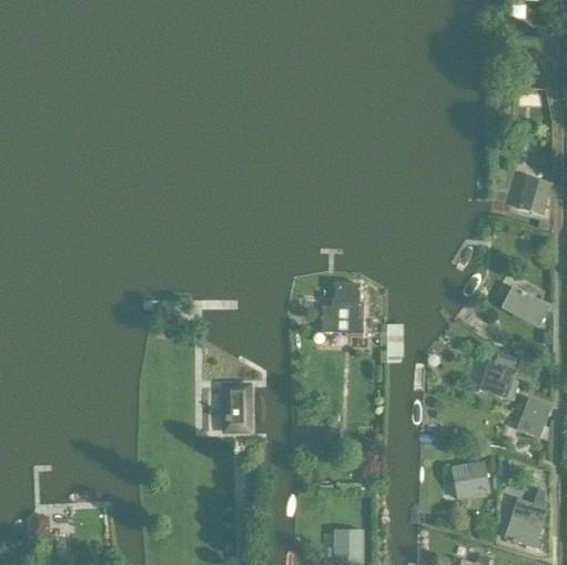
[(505,3),(505,38),(512,37),(512,33),(519,33),(520,23),(510,22),(510,3),(505,3)]
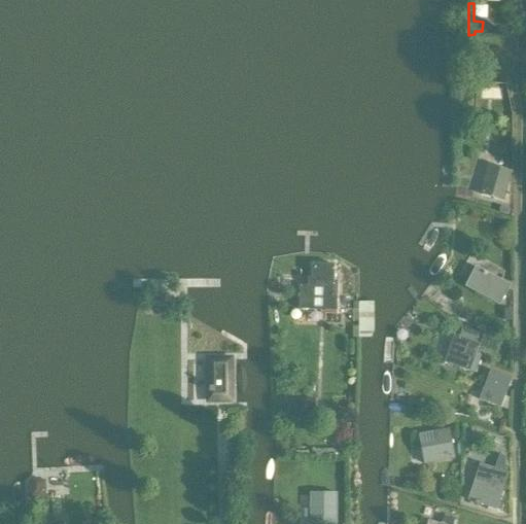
[(502,198),(511,169),(490,163),(482,191),(502,198)]
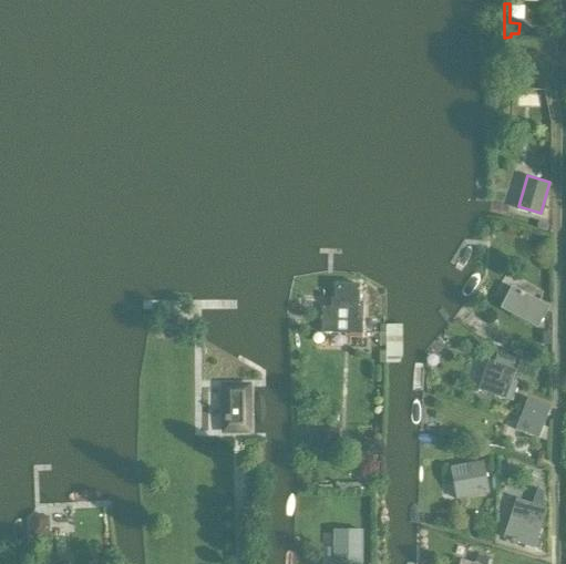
[(359,301),(359,283),(336,283),(336,297),(331,297),(331,305),(321,305),(320,329),(362,331),(363,301),(359,301)]
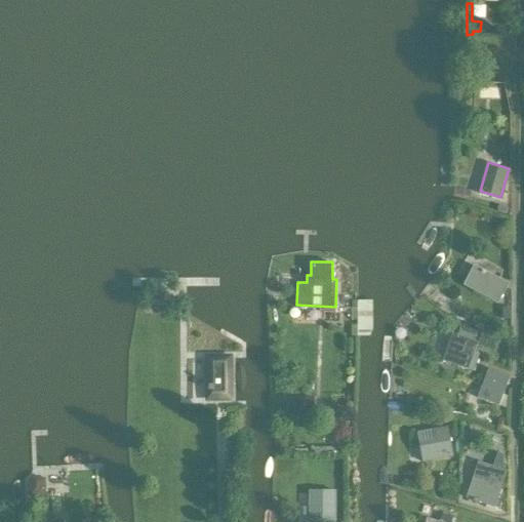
[(497,299),(507,282),(474,265),(465,282),(497,299)]
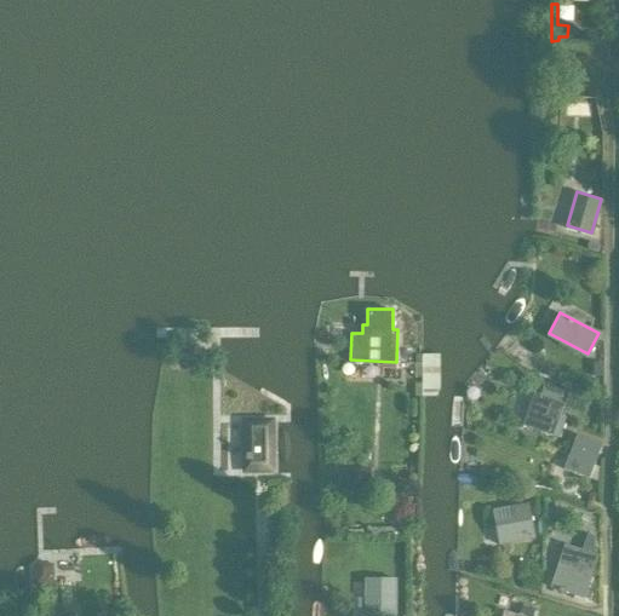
[(533,391),(522,424),(557,436),(565,415),(560,414),(563,406),(583,412),(586,399),(566,393),(567,391),(543,383),(539,393),(533,391)]
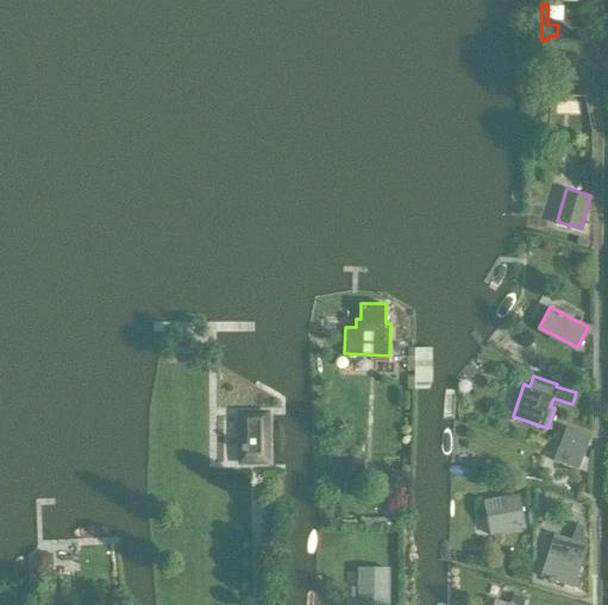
[(240,446),(240,451),(246,451),(246,443),(264,443),(264,460),(265,460),(265,413),(239,413),(239,446),(240,446)]
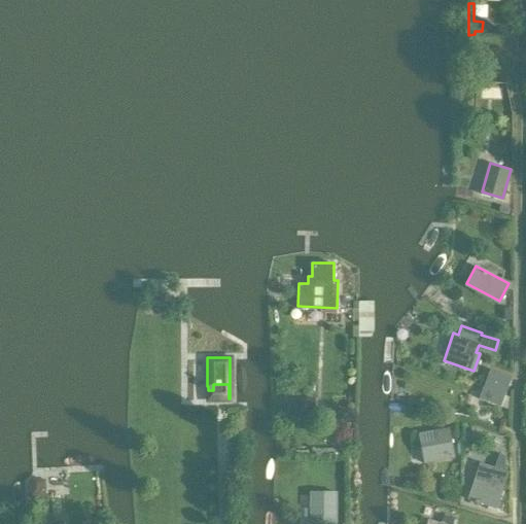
[(500,405),(512,376),(490,369),(479,397),(500,405)]
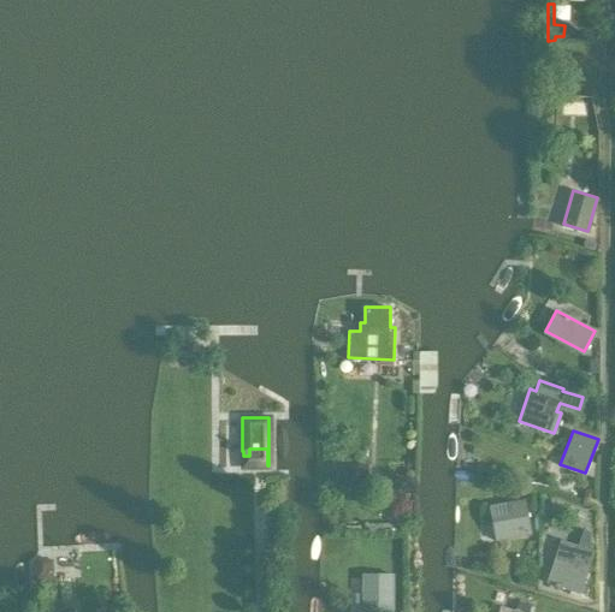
[(343,464),(343,485),(370,485),(370,464),(343,464)]
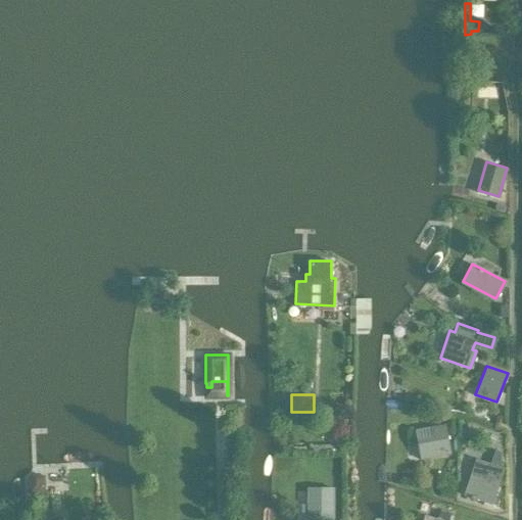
[(421,458),(449,453),(445,424),(432,426),(435,438),(419,441),(421,458)]
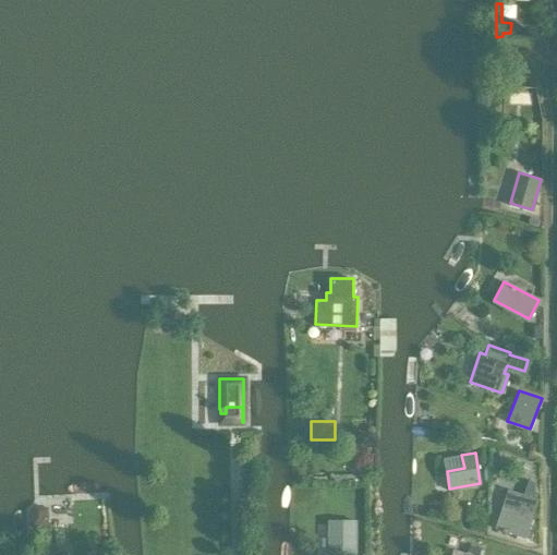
[(501,508),(495,527),(524,537),(537,499),(532,497),(536,482),(527,479),(522,494),(508,489),(501,508)]
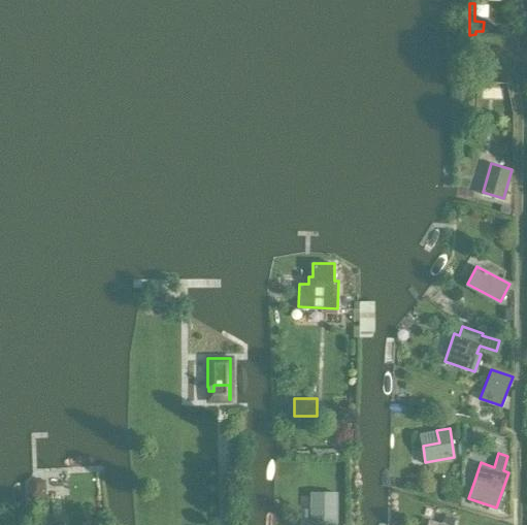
[(28,497),(44,497),(43,481),(35,476),(31,477),(27,481),(28,497)]
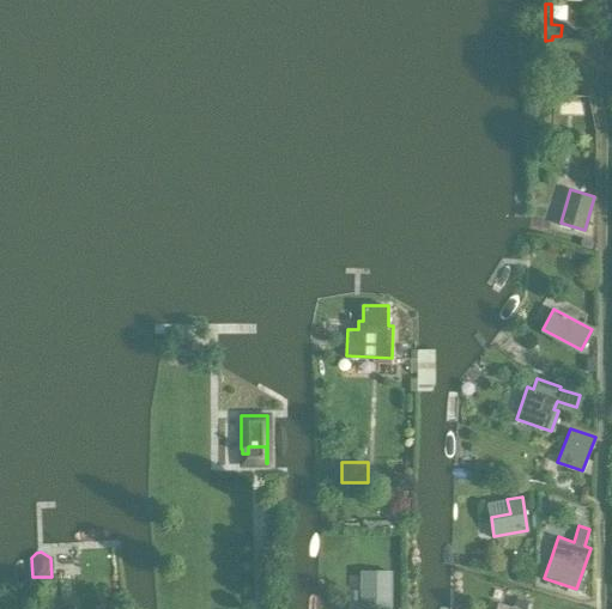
[(385,608),(391,608),(392,571),(362,570),(361,608),(385,608)]
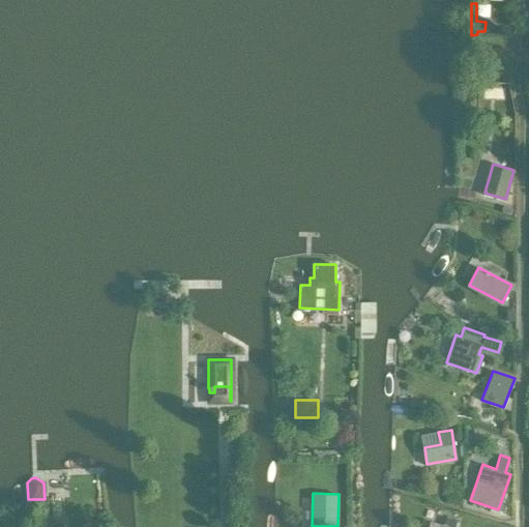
[(453,526),(456,521),(445,517),(443,525),(431,522),(429,526),(453,526)]
